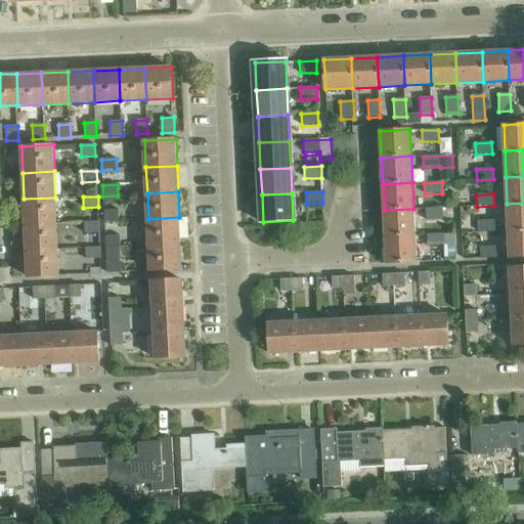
[(56,223),(55,198),(24,199),(26,224),(56,223)]
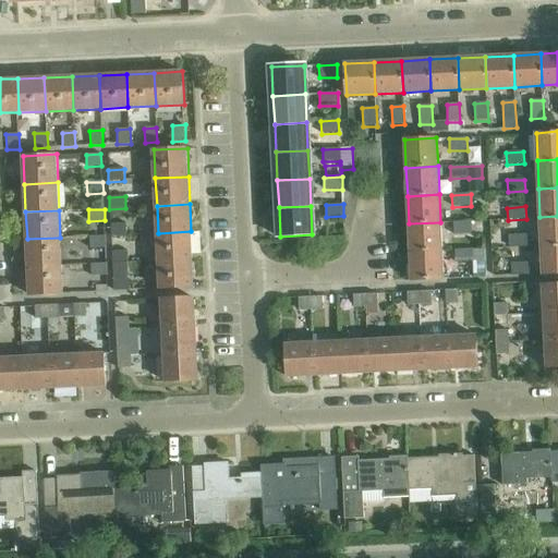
[(557,244),(557,216),(540,217),(541,245),(557,244)]
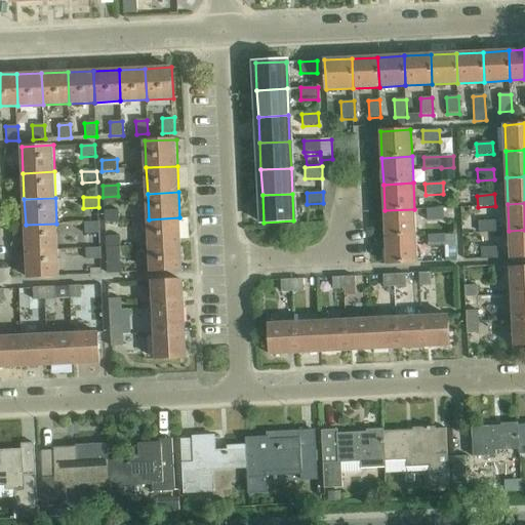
[(416,236),(414,209),(385,210),(386,237),(416,236)]
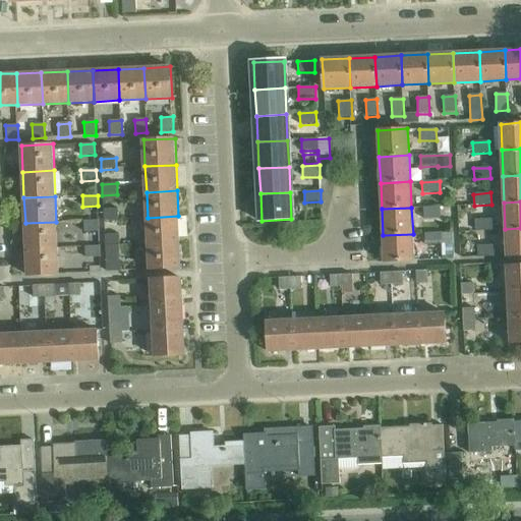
[(423,208),(424,219),(440,219),(440,208),(423,208)]
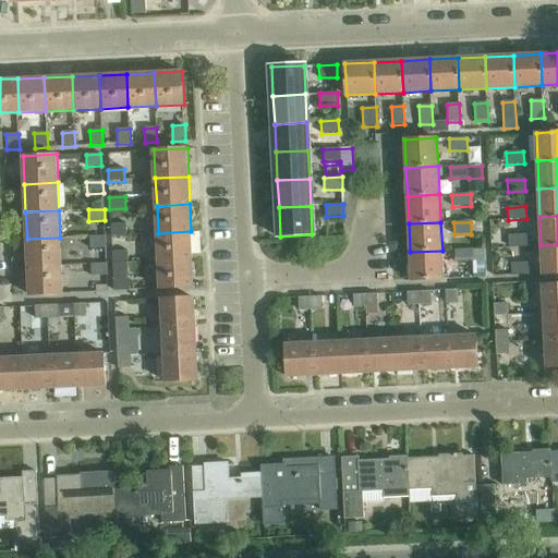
[(128,235),(126,223),(110,225),(111,237),(128,235)]
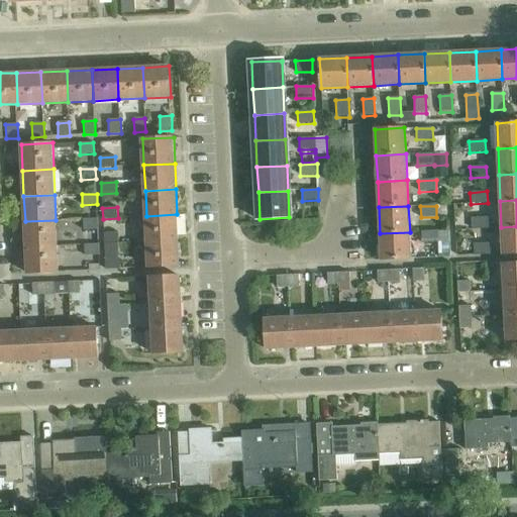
[(179,239),(177,214),(146,216),(147,241),(179,239)]
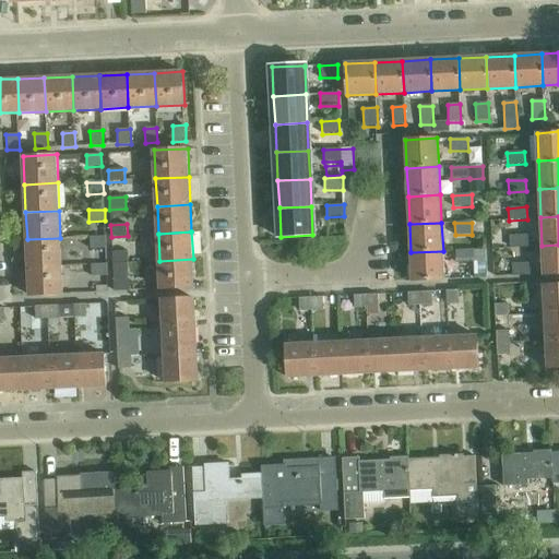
[(510,236),(510,248),(528,247),(527,235),(510,236)]
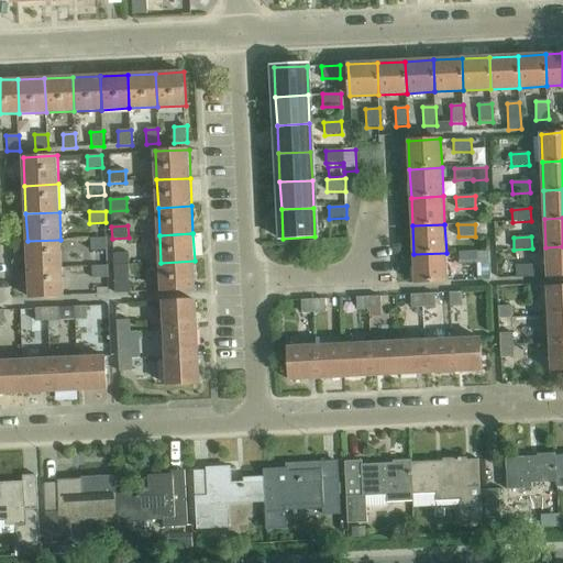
[(108,251),(107,239),(90,240),(91,252),(108,251)]
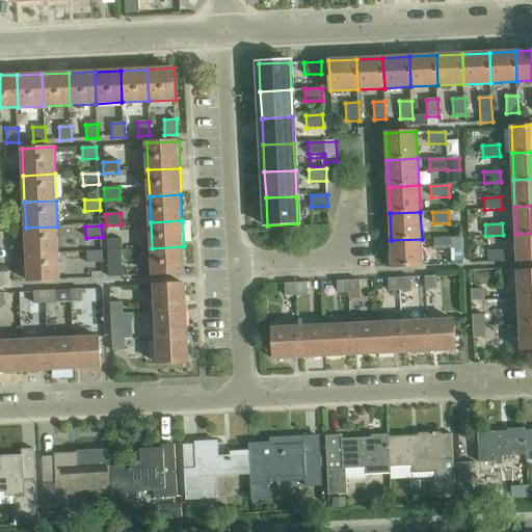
[(58,253),(57,227),(26,228),(27,254),(58,253)]
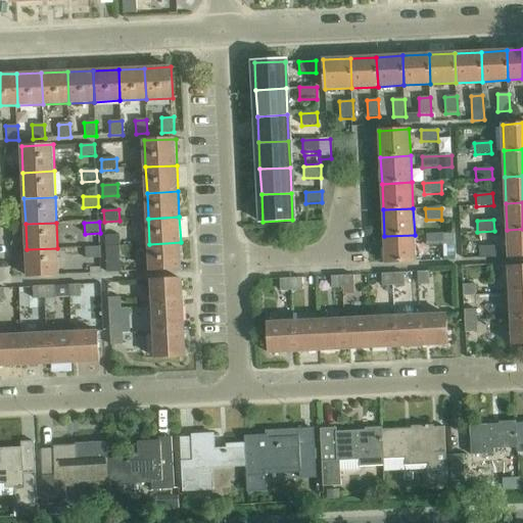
[(522,255),(522,229),(507,230),(509,256),(522,255)]
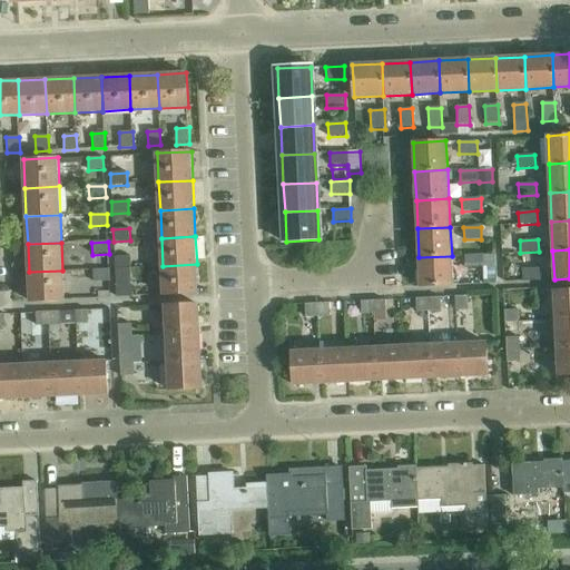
[(482,255),(464,256),(465,268),(483,267),(482,255)]
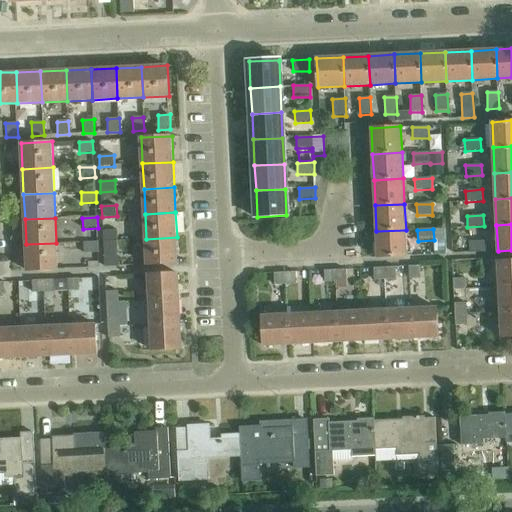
[(376,231),(378,257),(407,256),(406,230),(376,231)]
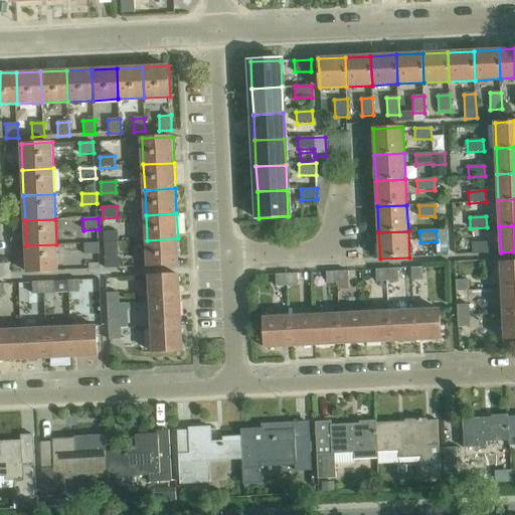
[(119,242),(119,232),(104,232),(104,243),(119,242)]
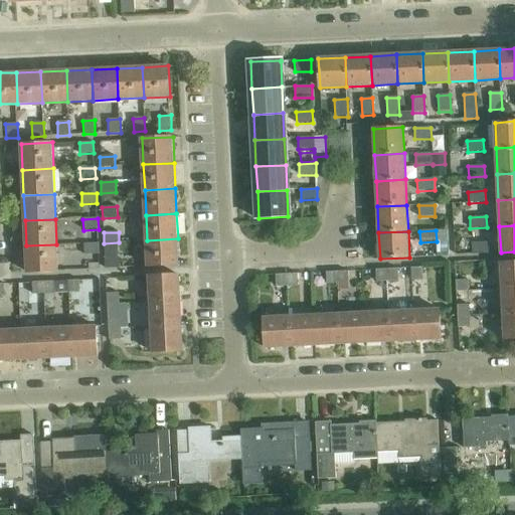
[(179,265),(178,238),(147,240),(148,267),(179,265)]
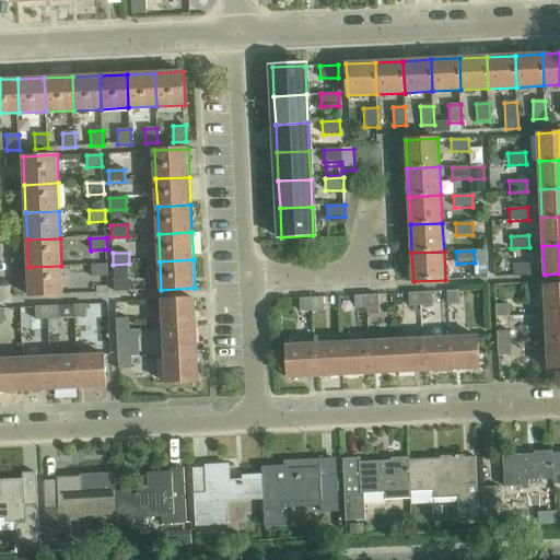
[(129,264),(113,265),(114,281),(114,292),(130,292),(130,280),(129,264)]
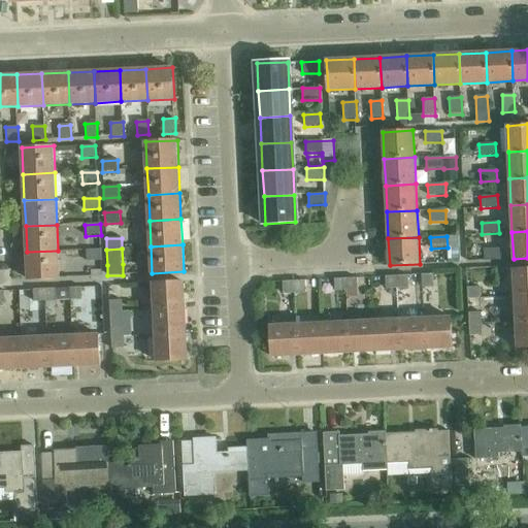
[(484,261),(501,261),(500,249),(483,250),(484,261)]
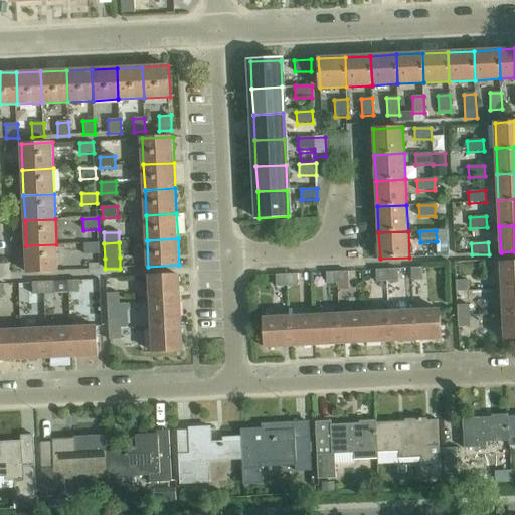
[(100,254),(99,243),(83,244),(84,254),(100,254)]
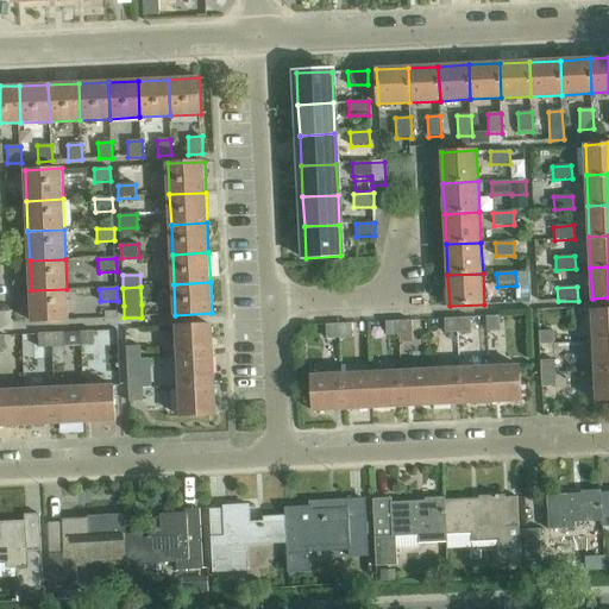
[(69,319),(67,289),(31,290),(32,321),(69,319)]
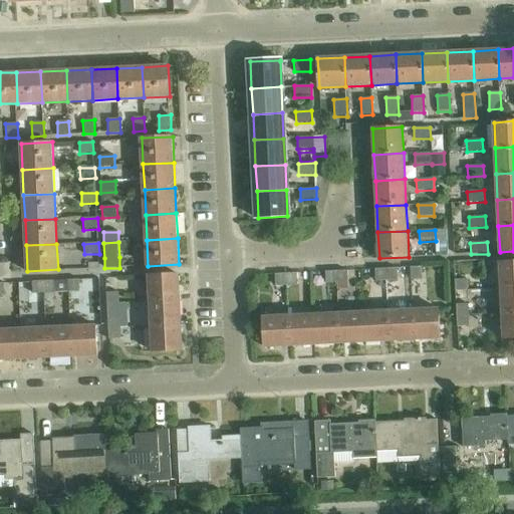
[(513,261),(500,262),(502,288),(513,287),(513,261)]
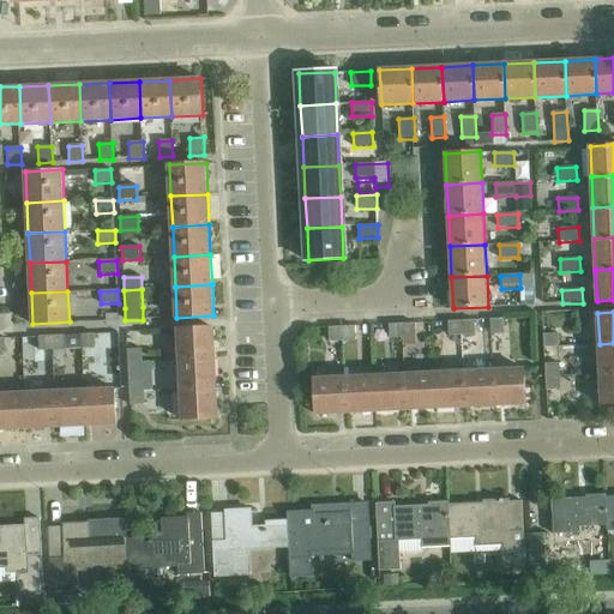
[(504,319),(491,320),(491,333),(504,333),(504,319)]
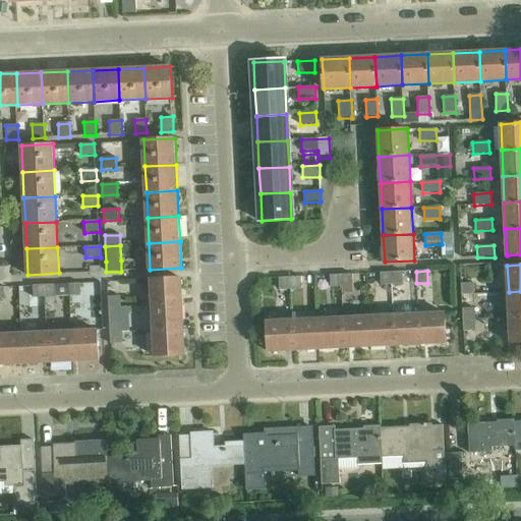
[(403,272),(392,273),(393,284),(404,283),(403,272)]
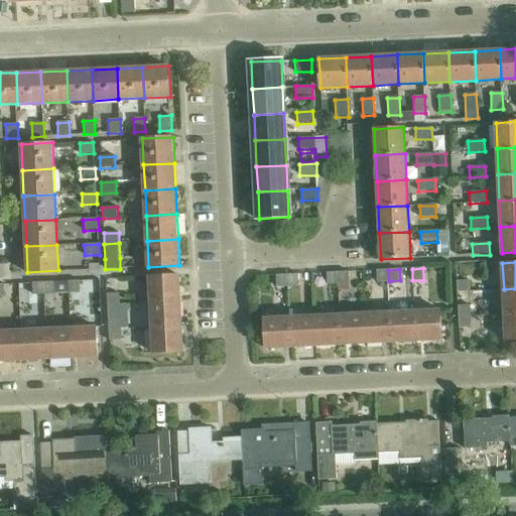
[(378,281),(389,281),(388,270),(377,270),(378,281)]
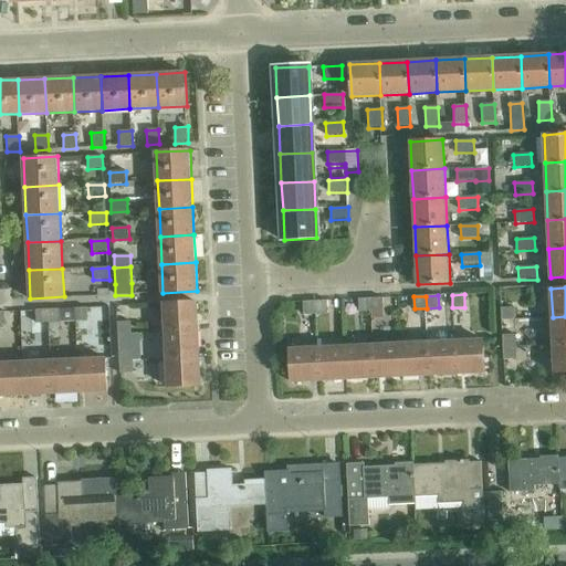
[(359,312),(371,311),(371,299),(359,300),(359,312)]
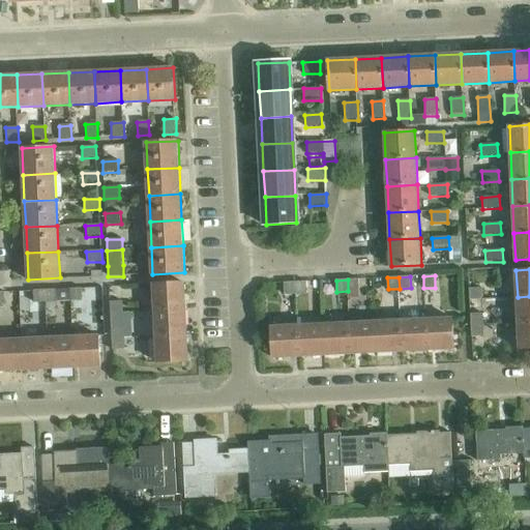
[(359,291),(358,280),(348,280),(348,291),(359,291)]
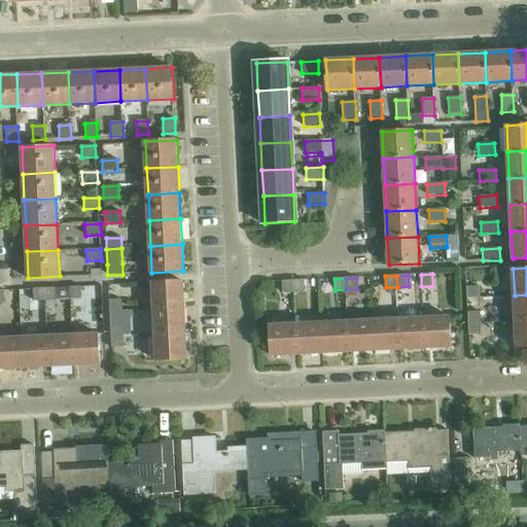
[(306,292),(305,280),(293,281),(294,292),(306,292)]
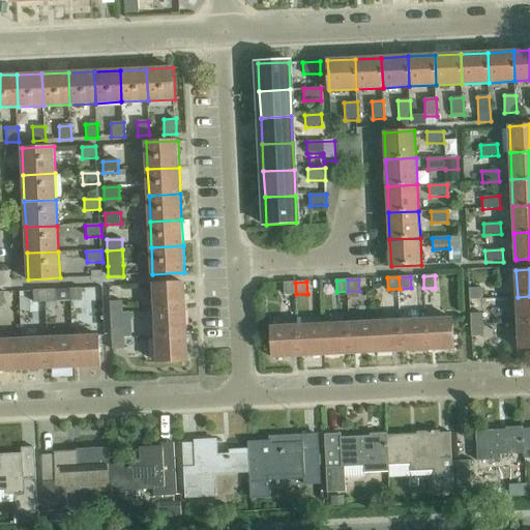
[(285,294),(296,294),(295,283),(285,283),(285,294)]
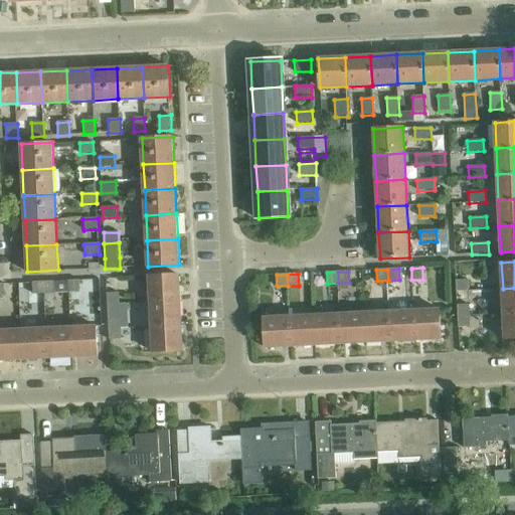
[(180,302),(179,276),(149,277),(150,303),(180,302)]
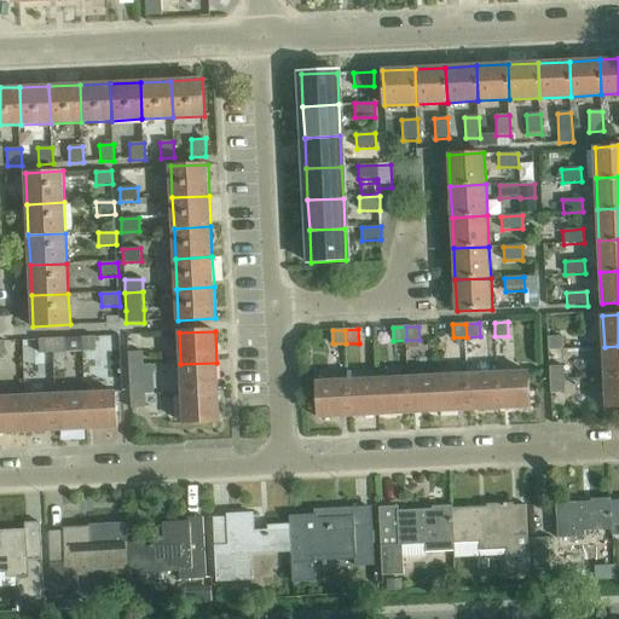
[(96,337),(81,339),(82,352),(96,351),(96,337)]
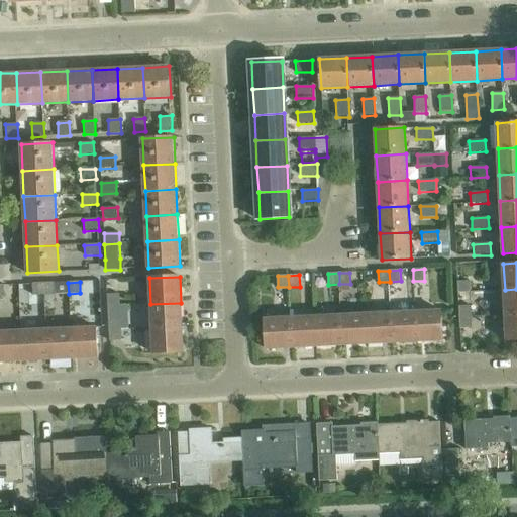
[(457,282),(457,294),(471,293),(470,282),(457,282)]
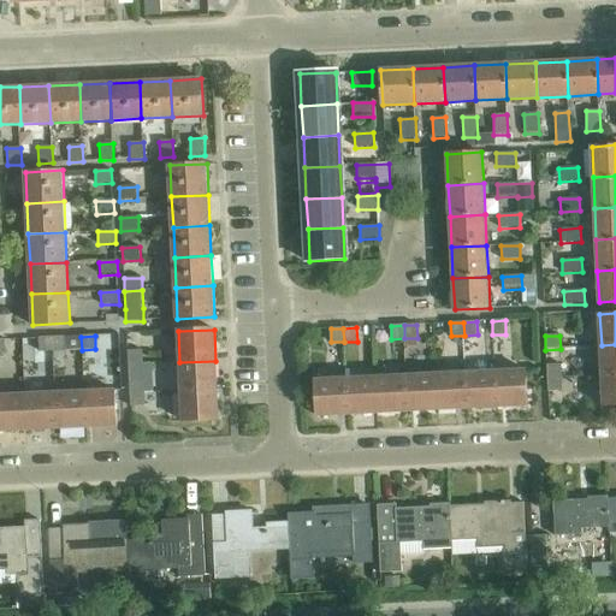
[(51,337),(37,338),(39,353),(52,351),(51,337)]
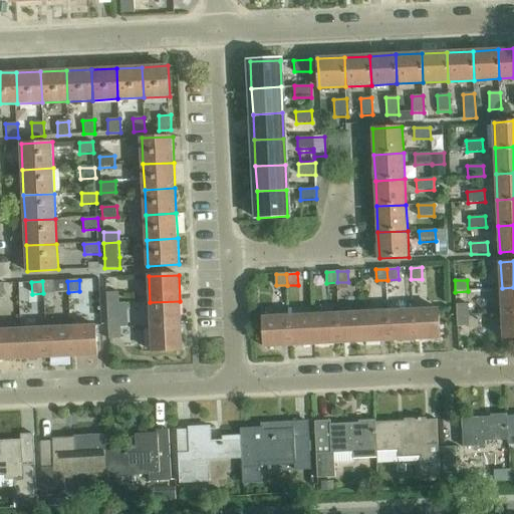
[(53,281),(42,281),(43,293),(54,293),(53,281)]
